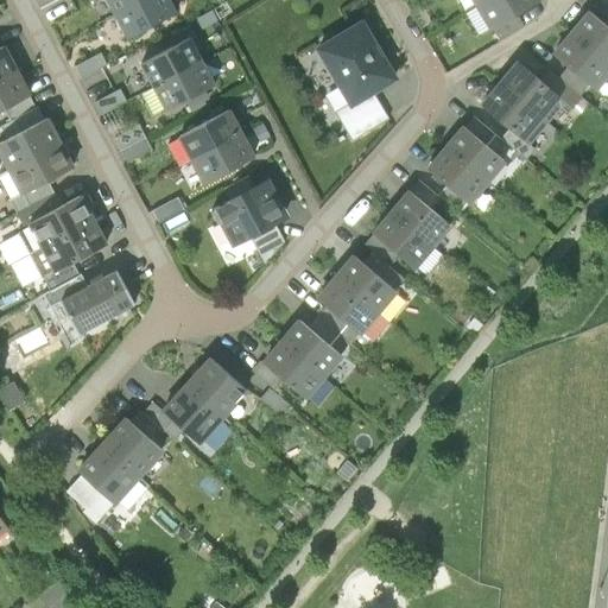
[(111,0),(119,14),(145,0),(111,0)]
